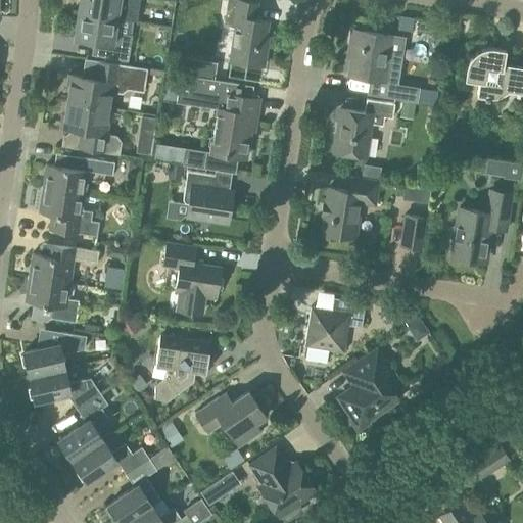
[(80,0),(79,12),(136,20),(138,0),(80,0)]
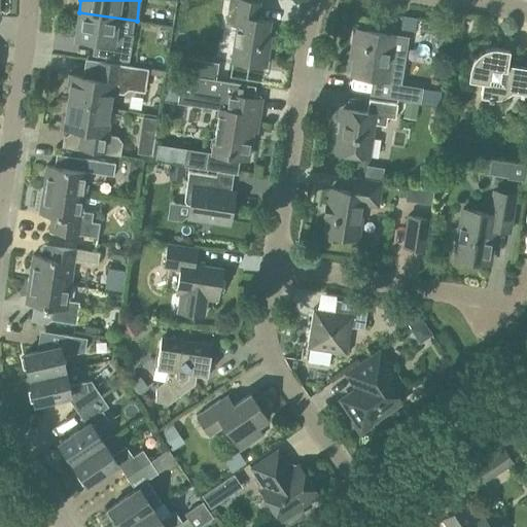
[(271,21),(257,19),(260,2),(243,0),(230,0),(226,24),(237,26),(232,61),(267,66),(270,47),(267,47),(271,21)]
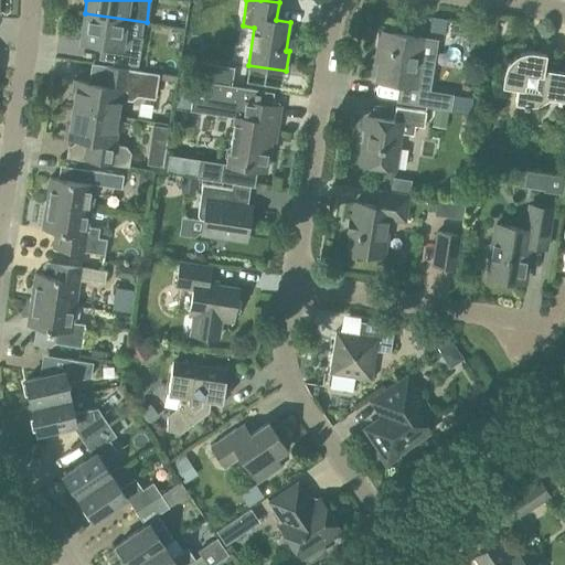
[(147,22),(85,13),(81,41),(112,46),(109,61),(137,65),(140,39),(138,39),(140,23),(147,24),(147,22)]
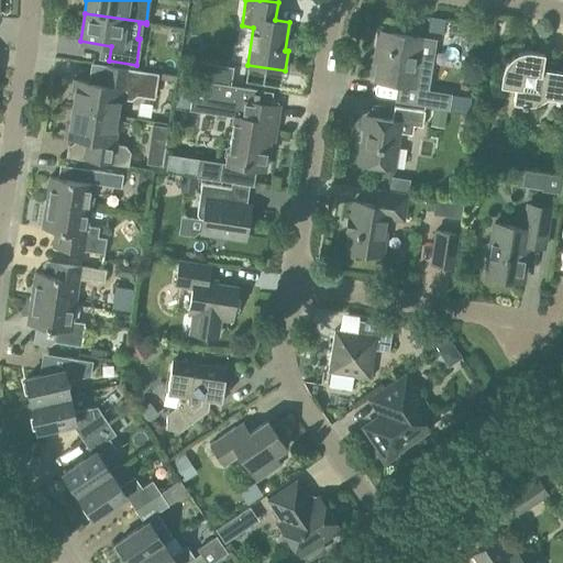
[(379,53),(375,80),(415,87),(427,88),(431,61),(419,59),(422,39),(381,32),(377,52),(379,53)]
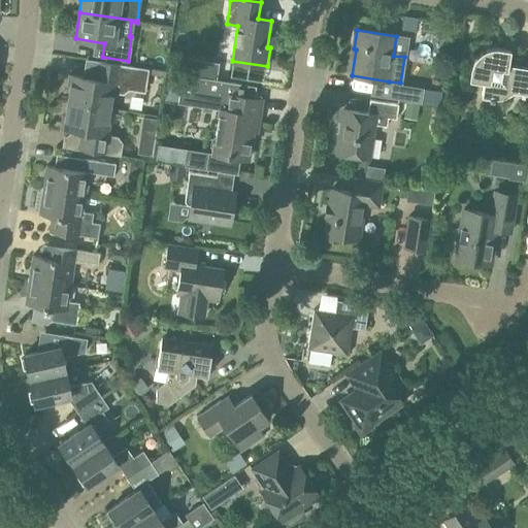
[(510,50),(500,48),(495,47),(490,48),(486,51),(482,53),(477,56),(474,60),(472,64),(471,69),(469,80),(485,83),(482,97),(490,99),(490,100),(494,101),(495,99),(502,99),(502,98),(506,97),(514,93),(517,90),(518,88),(527,89),(527,67),(508,65),(510,50)]
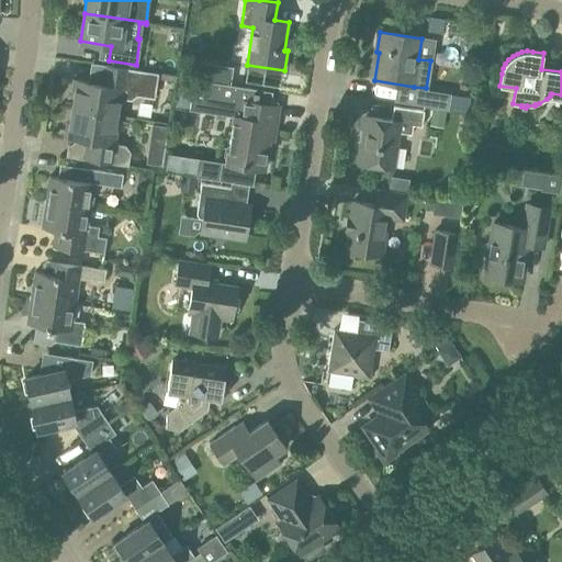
[(199,62),(197,79),(232,85),(234,67),(199,62)]
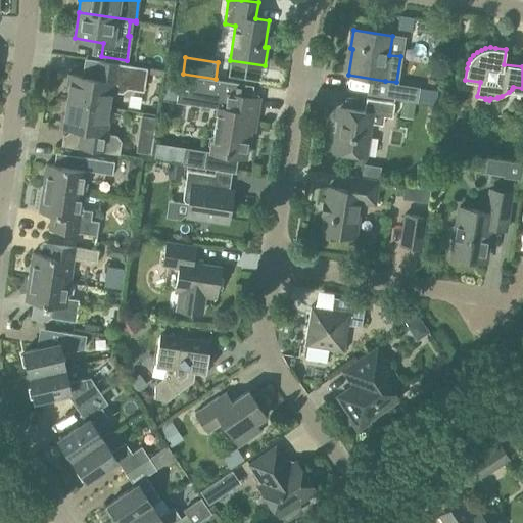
[(147,68),(97,61),(95,79),(69,75),(67,85),(69,88),(67,101),(109,107),(112,90),(121,91),(127,88),(143,91),(147,68)]
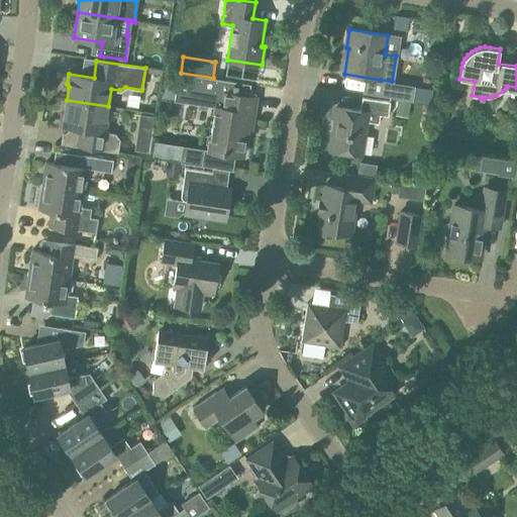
[(175,101),(192,104),(194,95),(214,98),(217,101),(209,149),(204,149),(202,166),(233,171),(235,156),(243,157),(247,135),(243,135),(244,128),(251,129),(254,113),(257,97),(245,95),(247,84),(213,78),(181,73),(179,73),(175,101)]
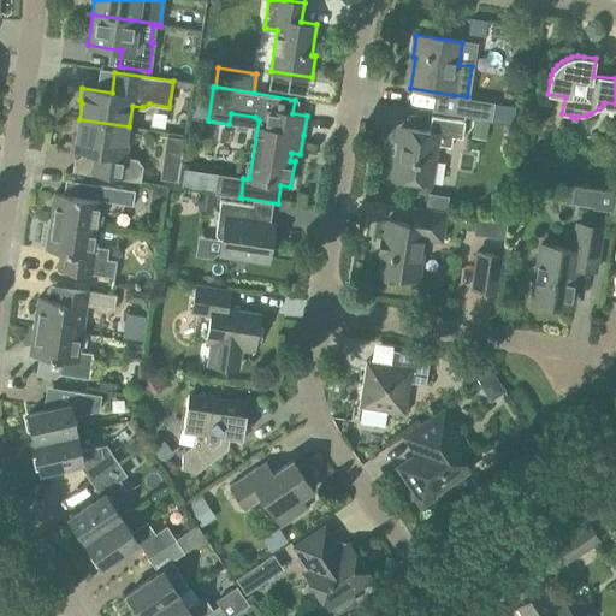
[(491,119),(493,104),(456,99),(454,114),(491,119)]
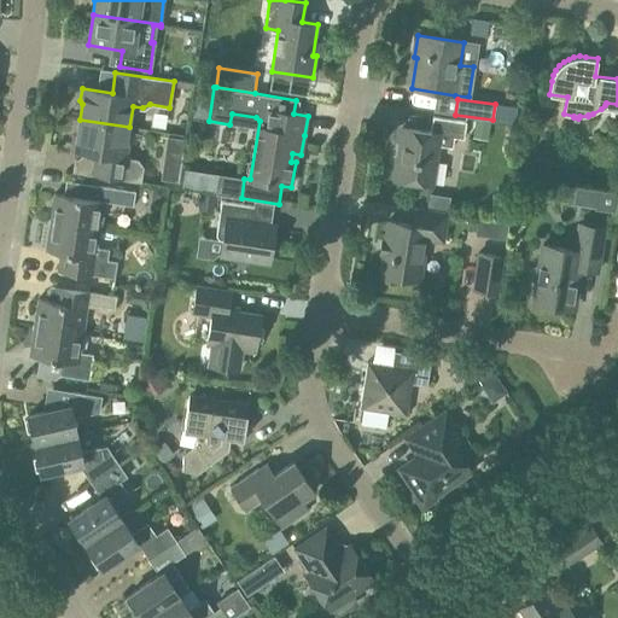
[(455,138),(465,139),(467,122),(433,117),(431,133),(402,128),(395,179),(432,185),(439,146),(453,147),(455,138)]
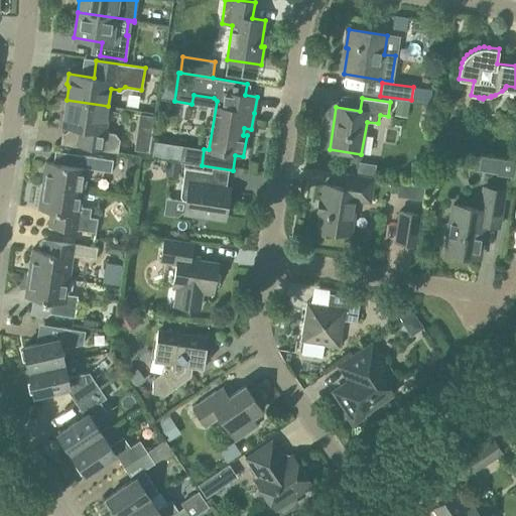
[(108,106),(67,100),(65,113),(61,115),(60,125),(79,128),(77,146),(117,152),(118,139),(115,133),(104,131),(108,106)]
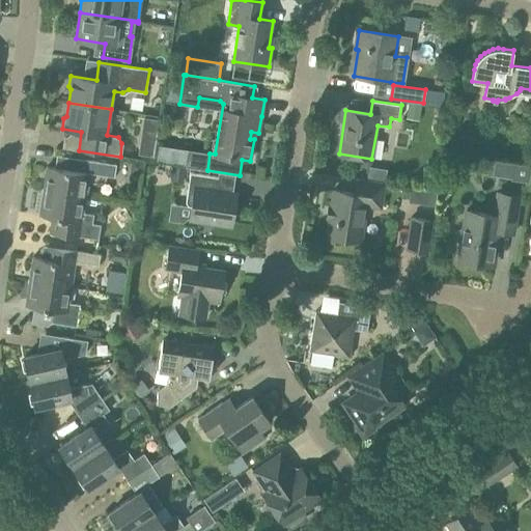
[(157,161),(187,165),(189,150),(159,145),(157,161)]
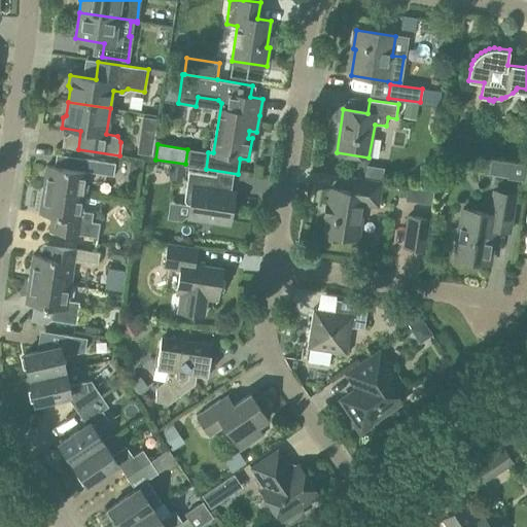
[(47,165),(43,189),(84,197),(89,172),(112,175),(114,163),(74,156),(72,169),(47,165)]
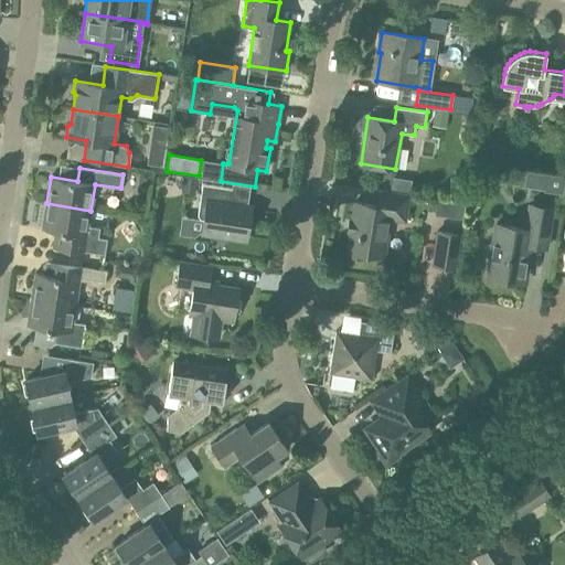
[(564,177),(546,174),(544,191),(564,194),(564,184),(564,177)]
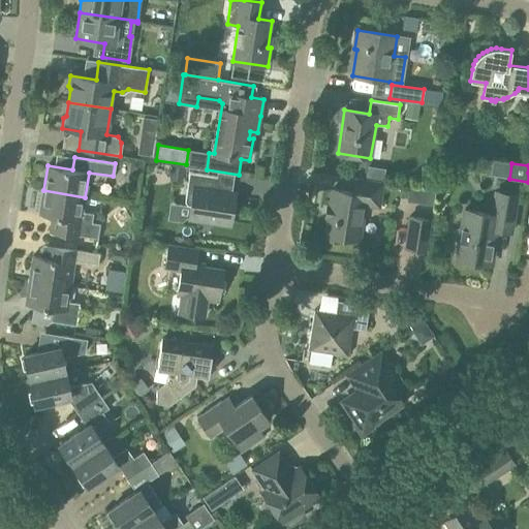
[(185,203),(188,206),(191,207),(190,218),(230,224),(236,193),(219,191),(216,187),(217,177),(190,173),(185,203)]
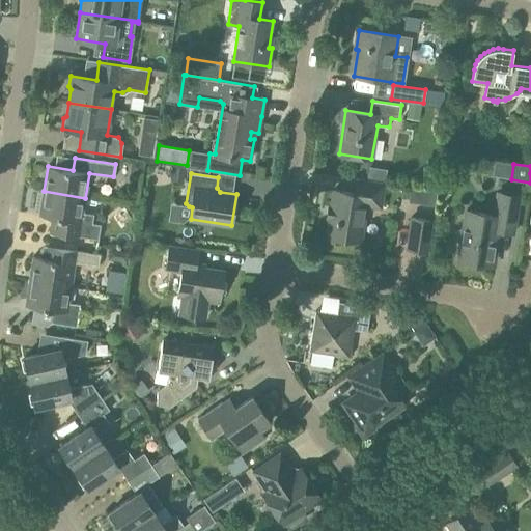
[(362,241),(367,206),(382,208),(385,184),(357,179),(355,194),(333,190),(326,240),(343,242),(344,239),(362,241)]
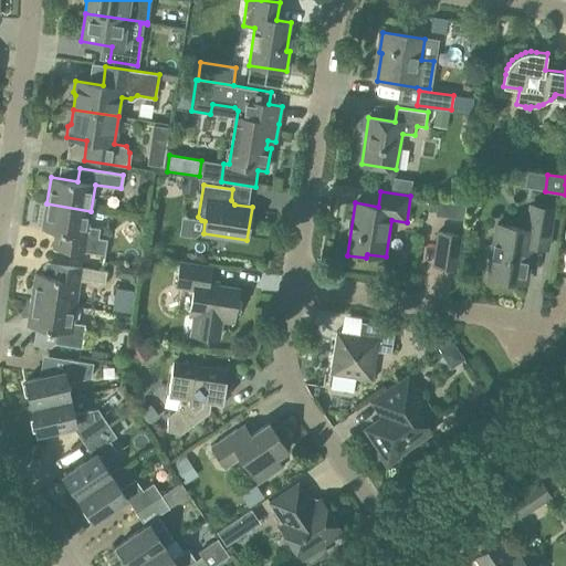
[(465,205),(438,200),(436,215),(463,219),(465,205)]
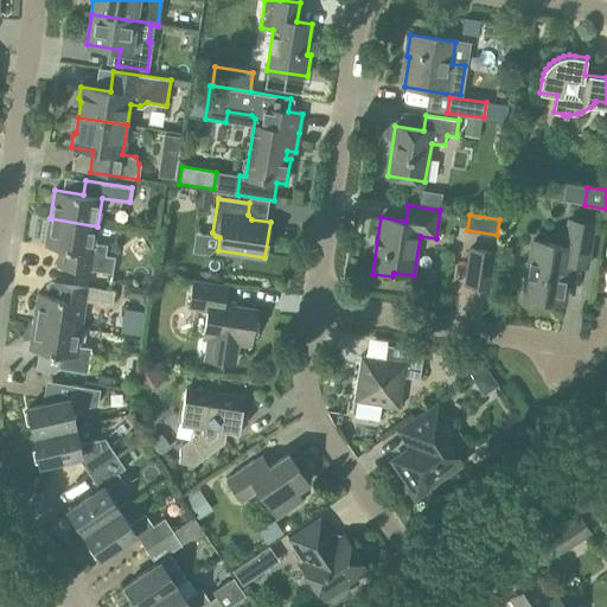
[(95,244),(97,227),(50,218),(45,247),(78,251),(76,269),(110,275),(113,257),(104,256),(106,246),(95,244)]
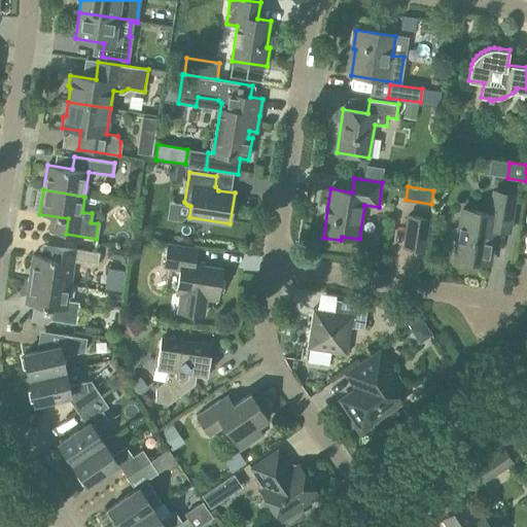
[(495,191),(491,214),(463,209),(460,225),(451,233),(458,242),(455,258),(478,261),(478,258),(491,260),(492,249),(490,249),(493,229),(510,232),(516,195),(495,191)]
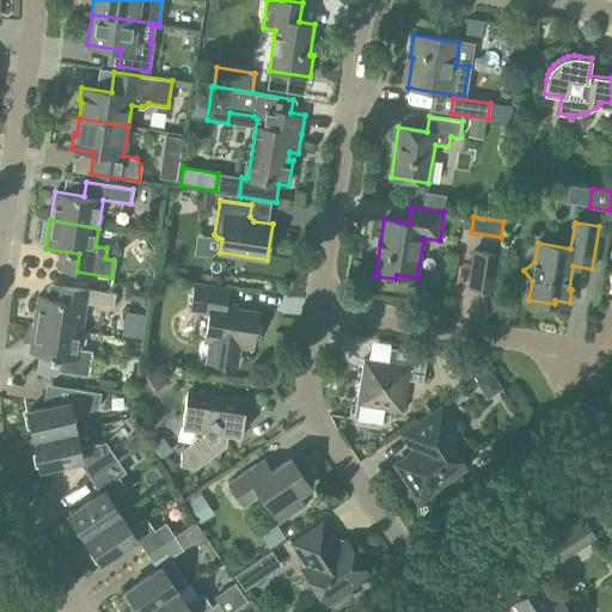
[(494,292),(499,254),(472,250),(467,288),(494,292)]
